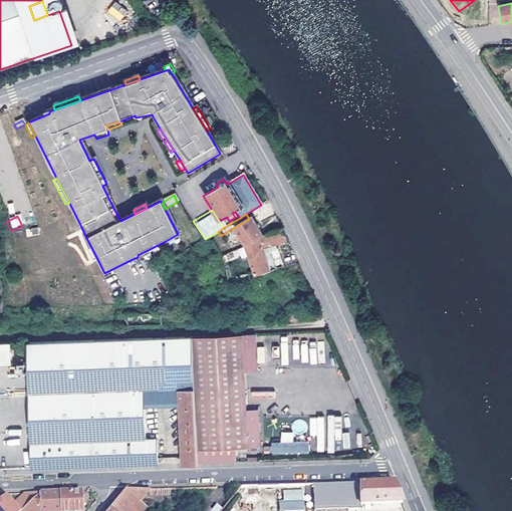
[(243,246),(261,237),(249,219),(232,229),(243,246)]
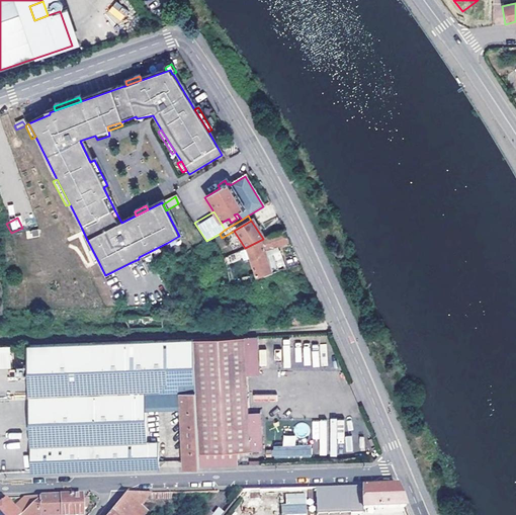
[(269,249),(287,243),(282,232),(263,239),(245,248),(255,278),(277,272),(269,249)]
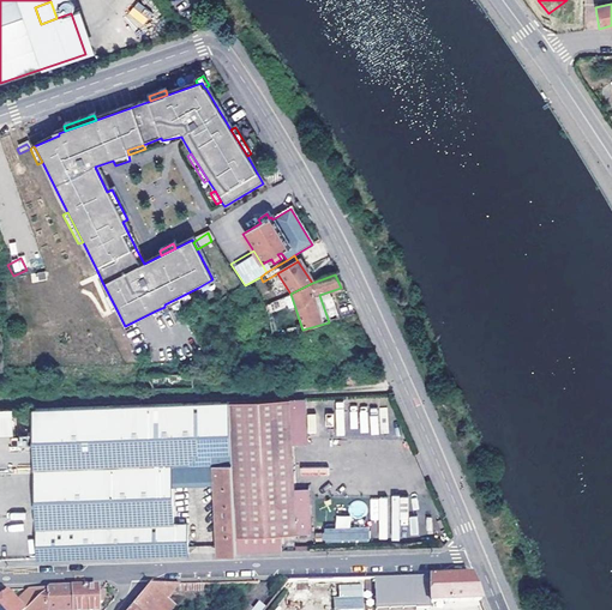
[(213,279),(198,288),(199,291),(215,284),(213,279)]
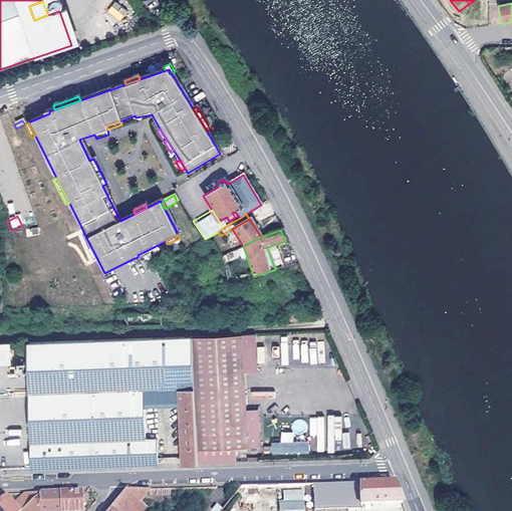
[(91,247),(87,249),(94,261),(97,259),(91,247)]
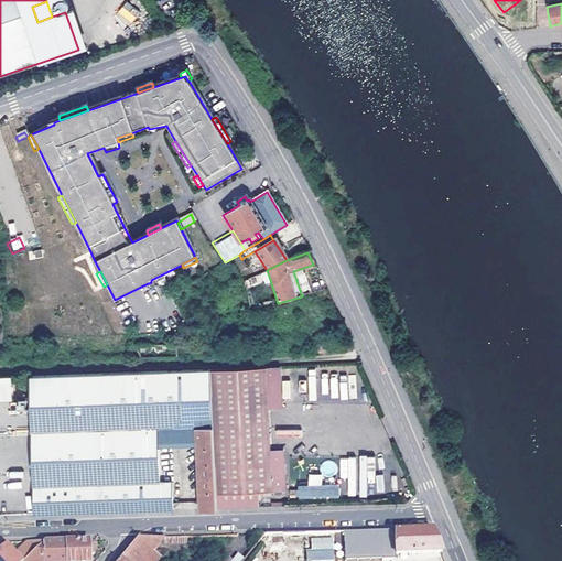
[(151,282),(143,286),(147,293),(155,289),(151,282)]
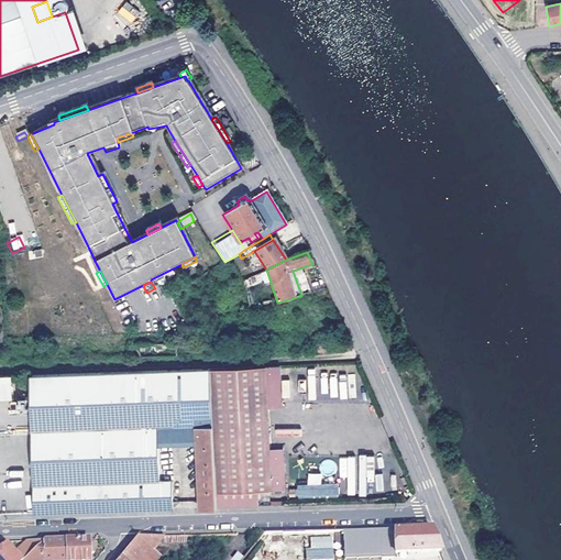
[(264,369),(209,371),(215,496),(284,492),(282,448),(267,448),(264,369)]
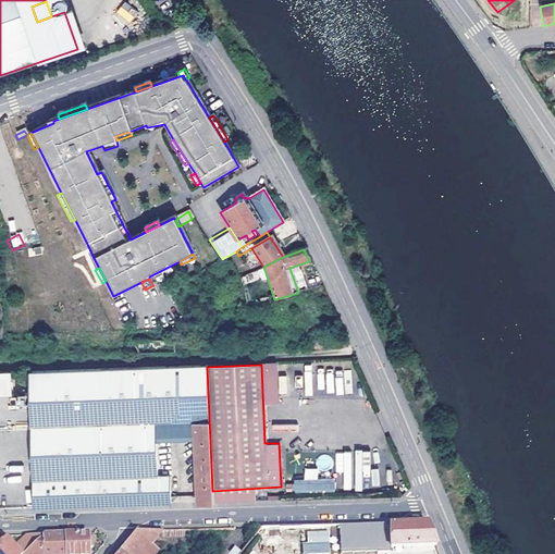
[(207,367),(95,371),(100,507),(145,506),(169,506),(168,478),(156,478),(155,443),(153,423),(193,421),(194,441),(197,505),(213,505),(212,491),(207,367)]
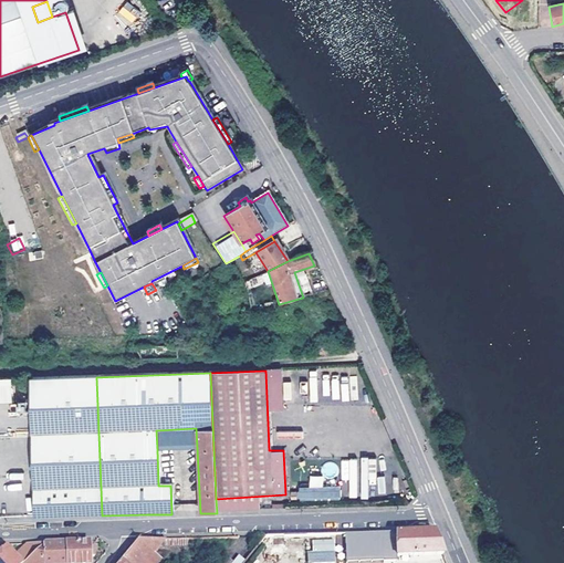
[(28,379),(32,519),(65,518),(102,515),(96,377),(28,379)]
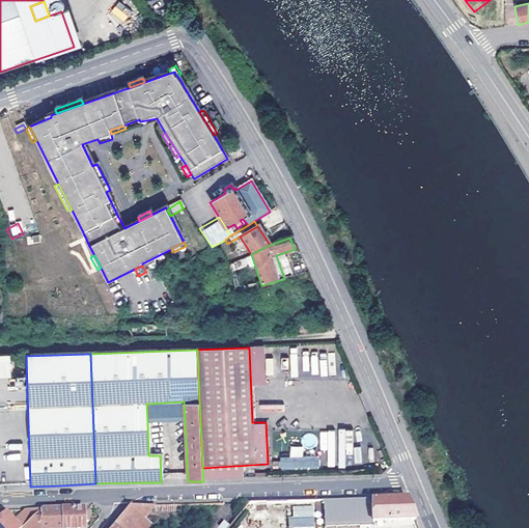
[(334,378),(332,355),(301,357),(302,380),(334,378)]
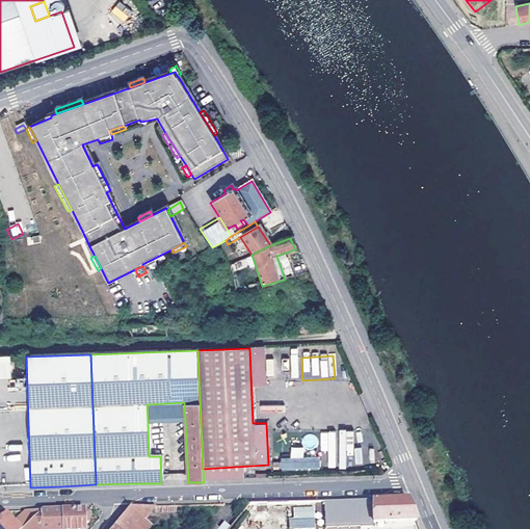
[(9,358),(0,358),(0,379),(10,379),(9,358)]
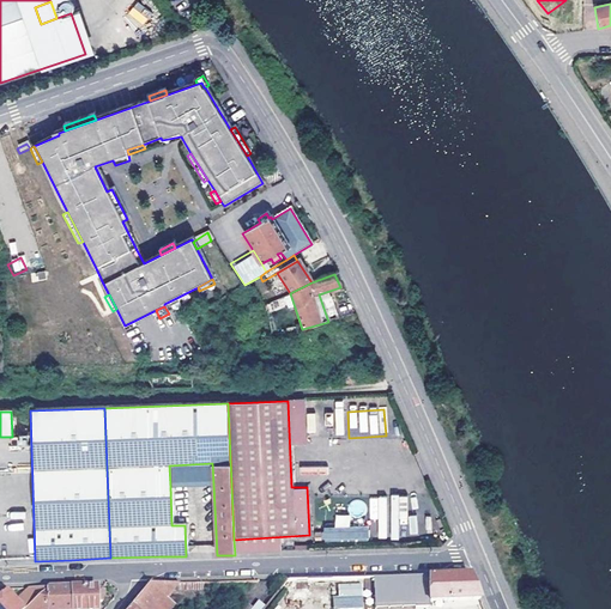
[(206,486),(213,485),(212,463),(169,466),(170,487),(206,486)]
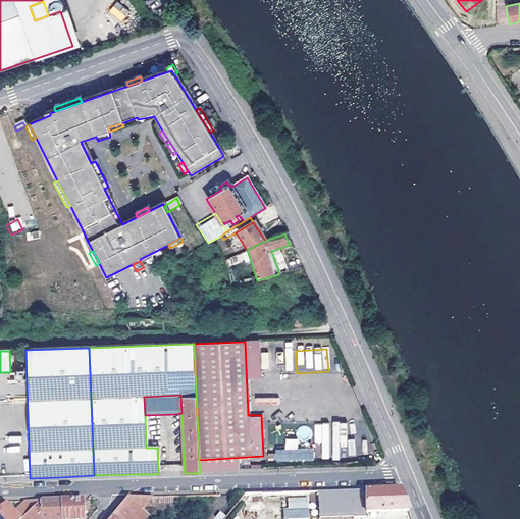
[(272,464),(312,464),(312,452),(296,452),(296,442),(282,442),(282,452),(272,452),(272,464)]
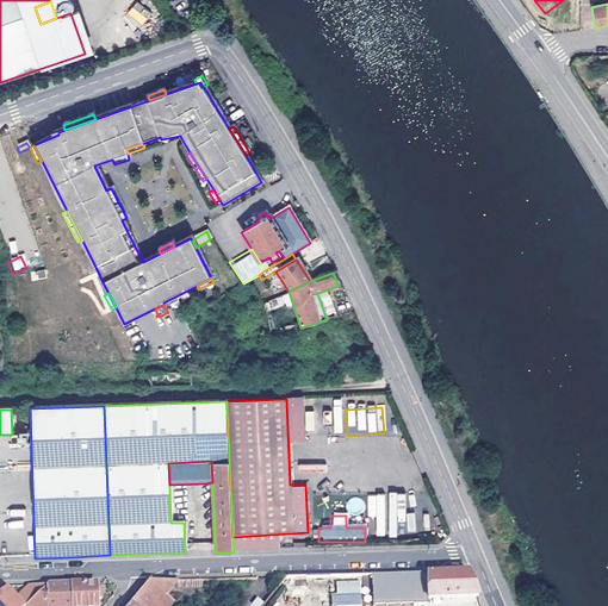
[(397,600),(425,600),(425,576),(396,578),(397,600)]
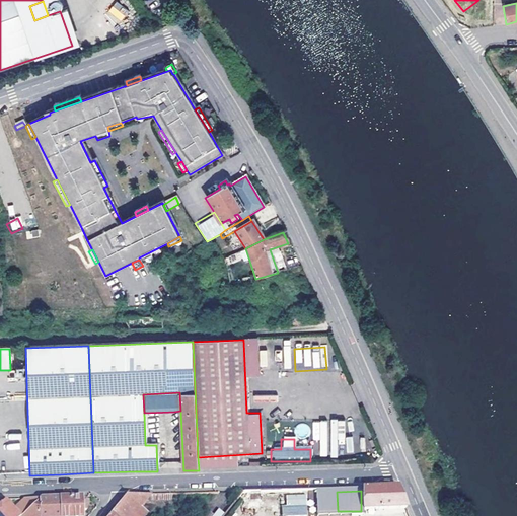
[(361,513),(403,511),(395,491),(361,491),(361,511),(361,513)]
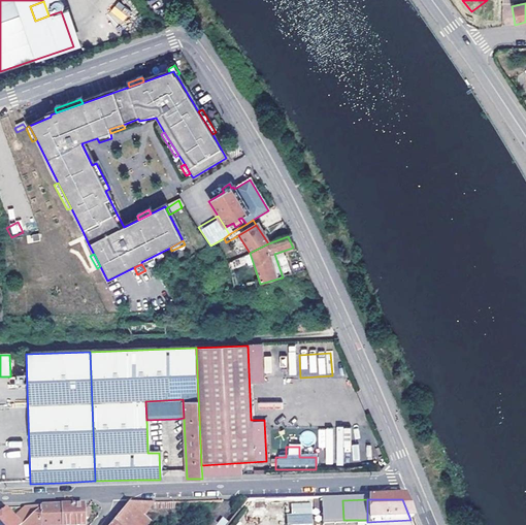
[(343,520),(342,500),(319,500),(321,524),(367,524),(367,522),(367,520),(343,520)]
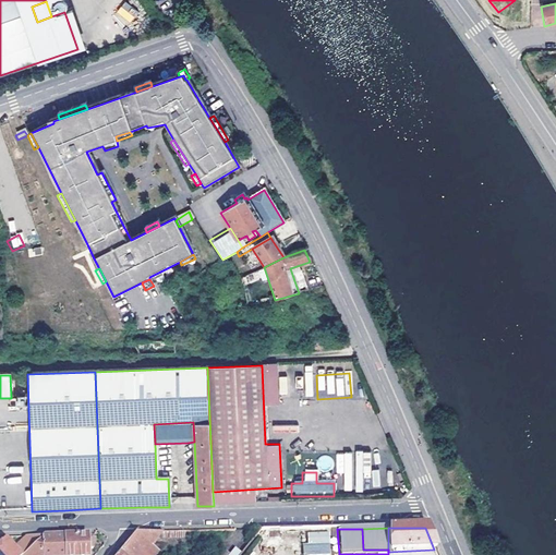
[(155,554),(157,552),(150,546),(160,534),(134,534),(117,554),(155,554)]
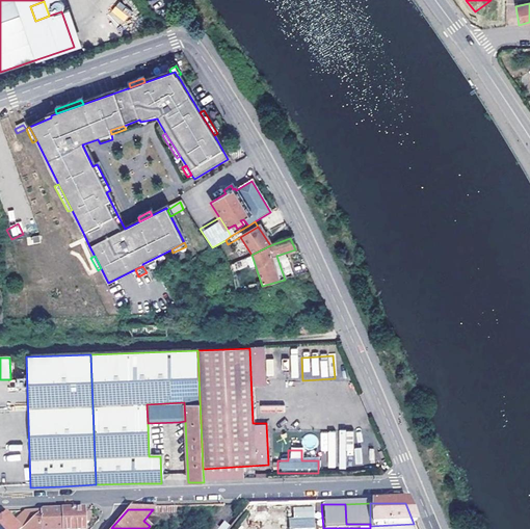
[(287,520),(287,528),(313,528),(313,509),(291,509),(291,520),(287,520)]
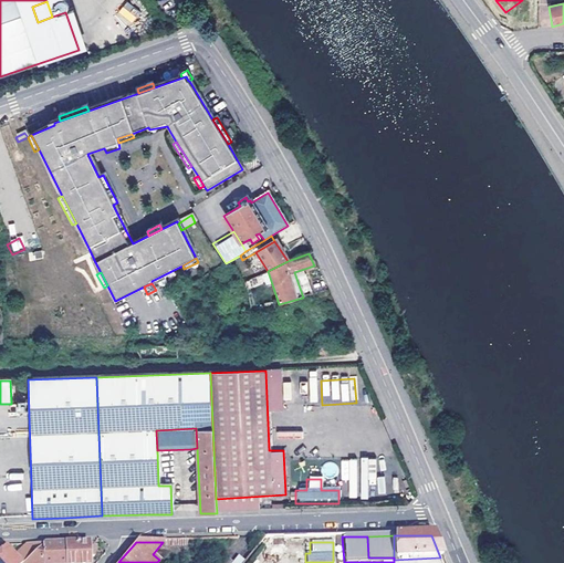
[(87,562),(87,544),(64,545),(64,562),(87,562)]
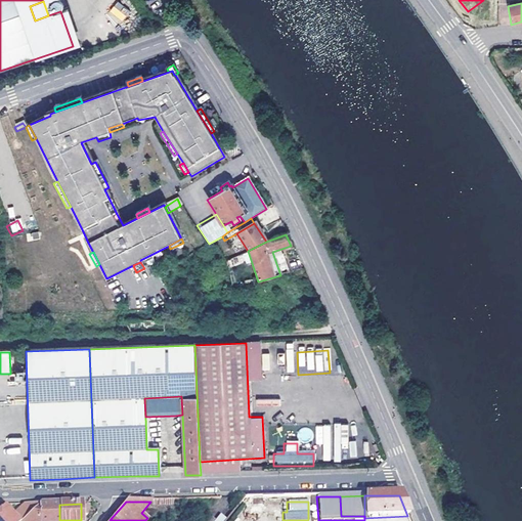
[(59,520),(59,505),(48,505),(39,506),(23,520),(59,520)]
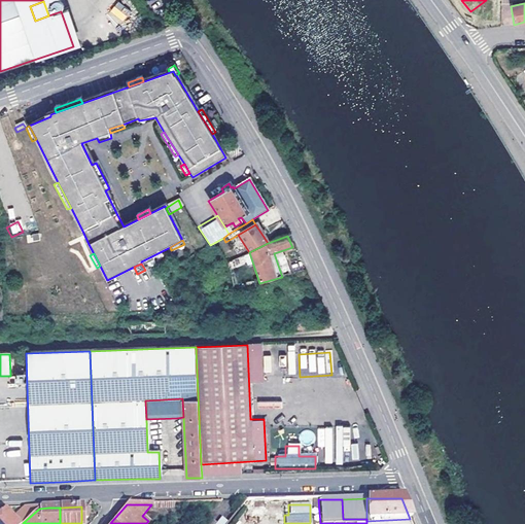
[(23,509),(11,519),(4,510),(0,513),(0,523),(23,523),(39,509),(23,509)]
